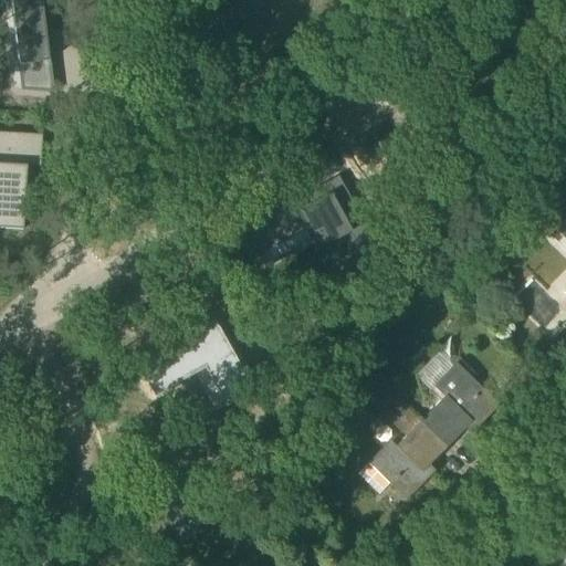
[(4,0),(4,49),(35,49),(34,0),(4,0)]
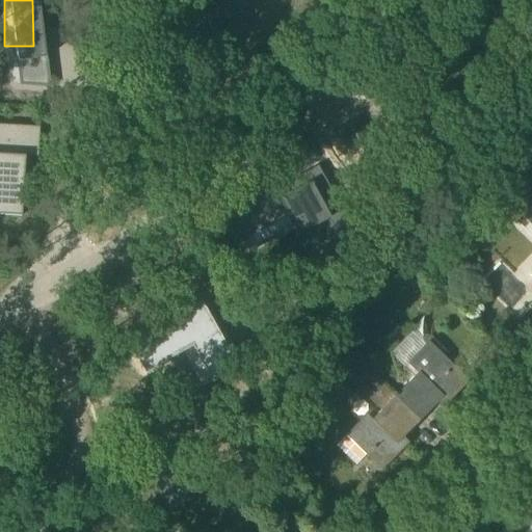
[(48,73),(18,71),(20,84),(49,86),(48,73)]
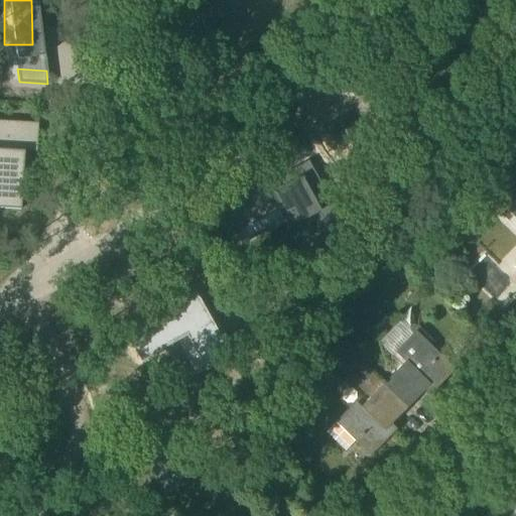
[(0,209),(21,211),(25,164),(17,163),(18,156),(25,157),(26,153),(39,153),(41,124),(0,121),(0,209)]
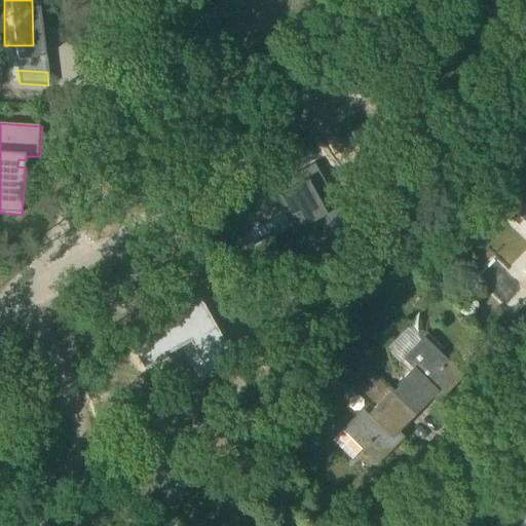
[(292,191),(279,199),(266,180),(199,222),(200,223),(202,222),(215,242),(264,211),(286,243),(297,236),(303,247),(321,235),(292,191)]
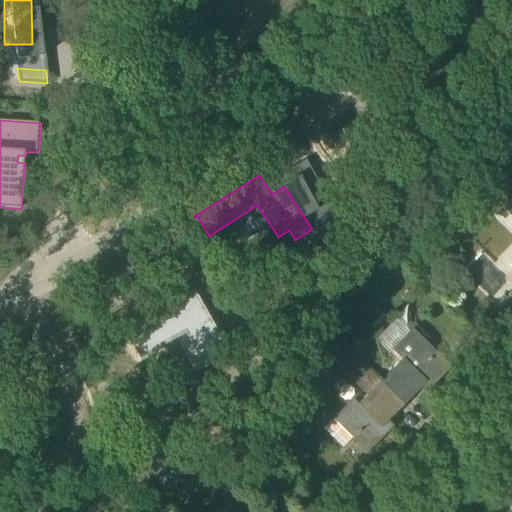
[(511,261),(509,264),(511,266),(511,183),(494,201),(511,218),(511,261)]
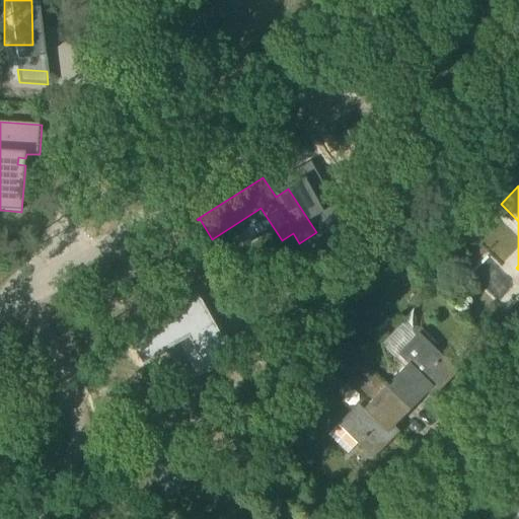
[(175,310),(129,336),(141,359),(165,346),(183,378),(196,371),(198,376),(211,369),(208,365),(221,357),(224,362),(236,355),(231,346),(223,350),(212,328),(219,323),(219,322),(191,338),(175,310)]
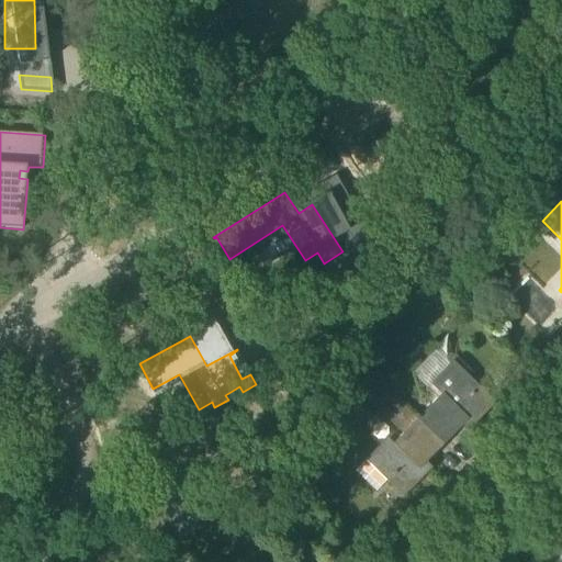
[(430,383),(441,394),(417,418),(417,419),(442,445),(461,426),(467,419),(471,424),(468,427),(469,428),(493,404),(493,405),(495,403),(463,371),(452,360),(430,383)]
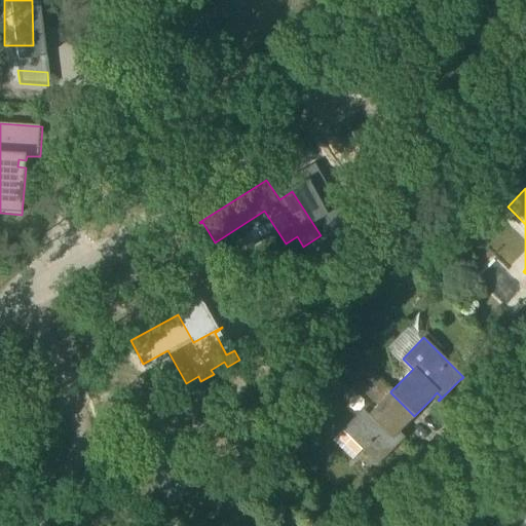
[(377,406),(367,415),(363,410),(333,440),(351,459),(361,449),(377,465),(379,463),(378,463),(401,441),(400,440),(397,443),(391,438),(398,433),(414,416),(390,392),(390,391),(381,381),(354,355),(340,370),(377,406)]
